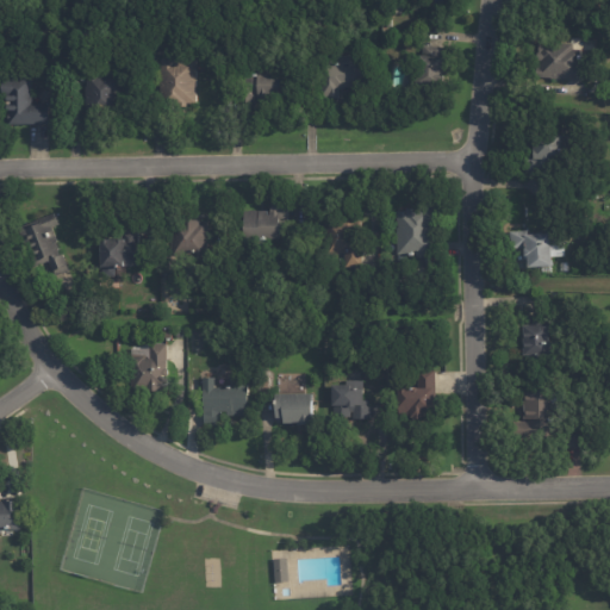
[(573,43),(574,43),(574,49),(582,49),(580,63),(585,63),(584,79),(537,78),(539,51),(540,51),(540,42),(573,43)]
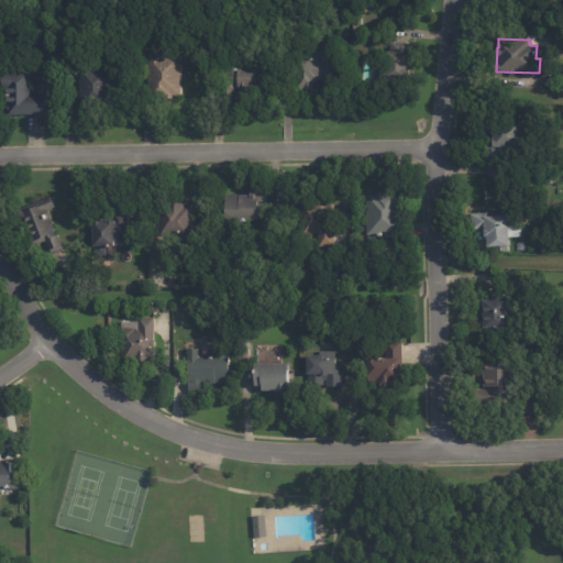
[(395,42),(408,43),(407,52),(409,52),(406,86),(390,84),(390,76),(385,76),(388,41),(395,42)]
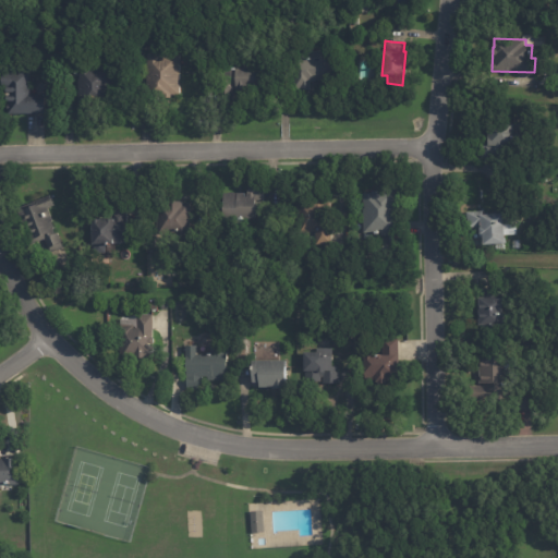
[(171,55),(181,55),(181,79),(180,79),(180,85),(181,85),(181,94),(172,94),(172,96),(160,96),(160,94),(149,95),(148,61),(141,61),(141,50),(149,50),(149,52),(164,52),(164,55),(171,55)]
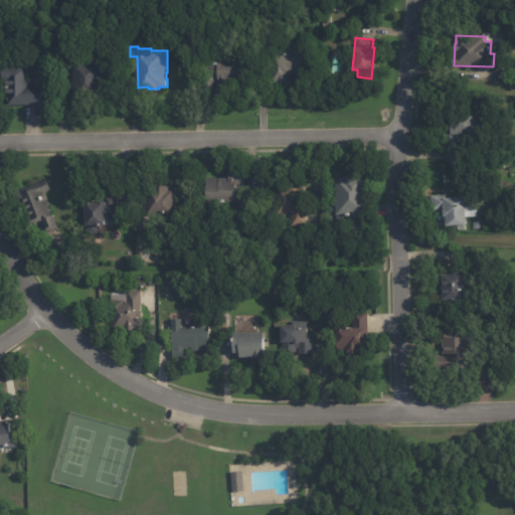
[(272,88),(272,46),(312,46),(312,78),(295,78),(295,73),(292,73),(292,74),(288,74),(288,88),(272,88)]
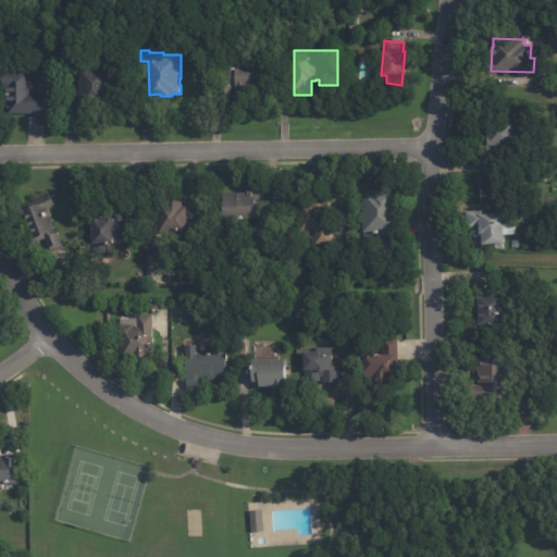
[(246,66),(261,66),(261,87),(235,88),(235,95),(222,95),(221,60),(246,60),(246,66)]
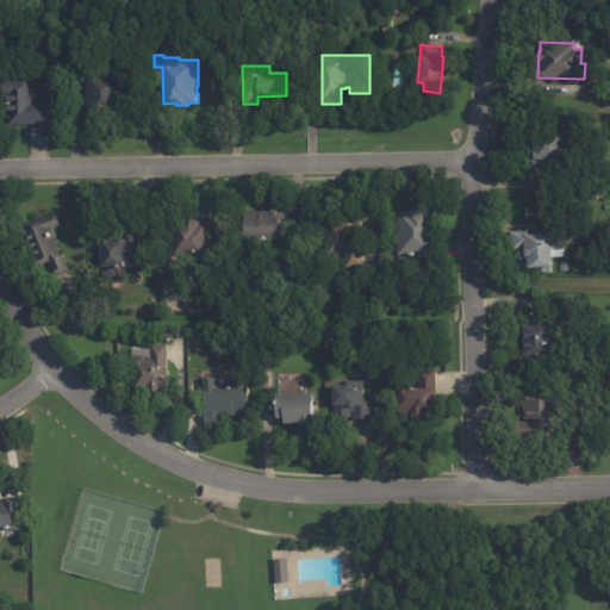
[(87,117),(88,69),(104,70),(104,73),(125,74),(123,122),(87,120),(87,117)]
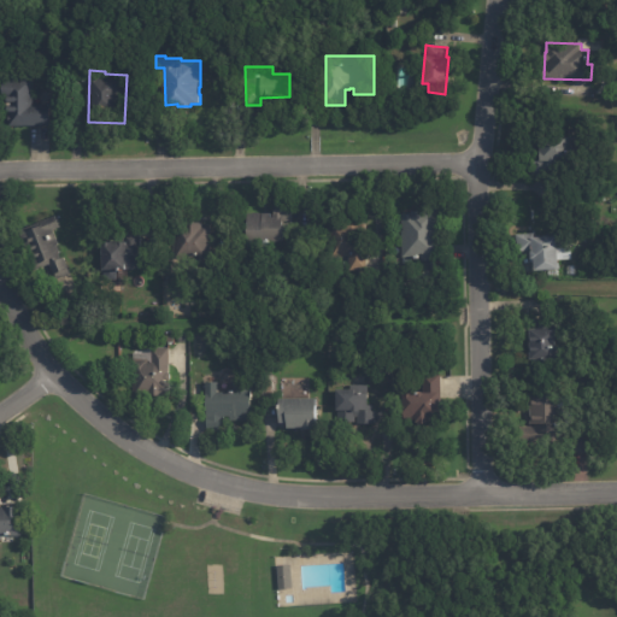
[(34,92),(34,104),(51,104),(52,124),(6,127),(5,80),(34,78),(34,92)]
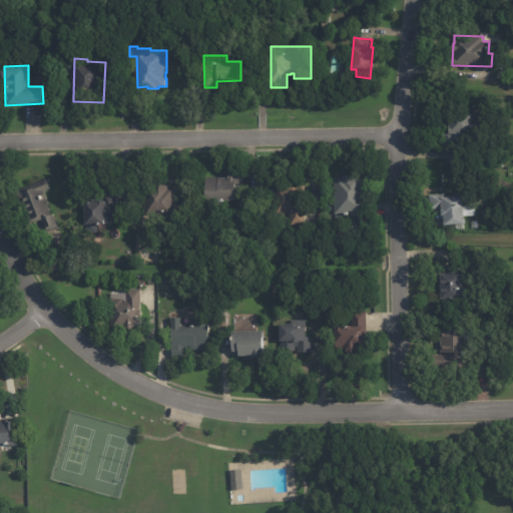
[(472,113),(471,145),(443,144),(444,129),(448,129),(449,120),(447,120),(448,112),(472,113)]
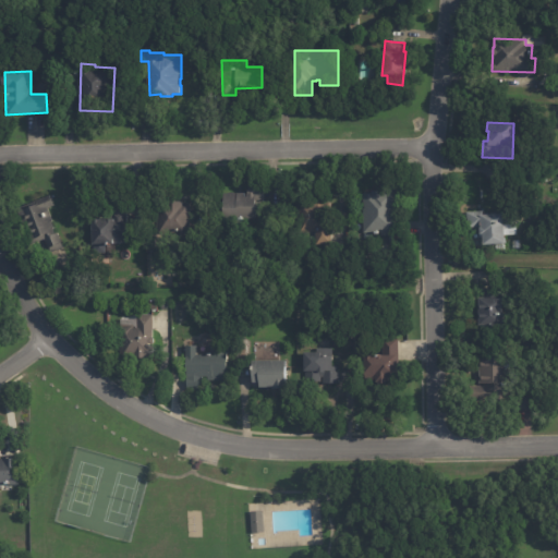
[(265,190),(265,201),(256,201),(257,218),(222,219),(221,192),(243,192),(243,196),(249,196),(249,182),(265,182),(265,190)]
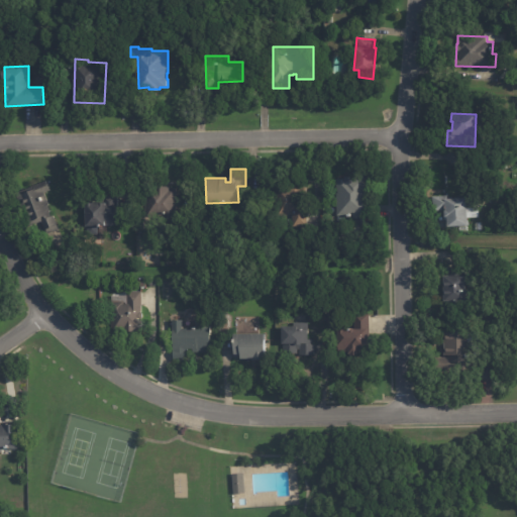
[(369,204),(369,217),(353,217),(353,215),(337,215),(337,179),(345,179),(345,176),(357,176),(357,173),(369,173),(369,204)]
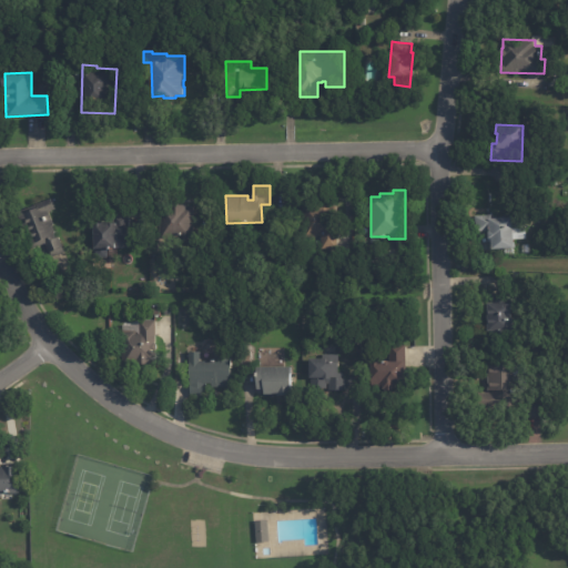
[(66,251),(48,259),(41,244),(32,249),(17,213),(52,198),(57,209),(49,211),(66,251)]
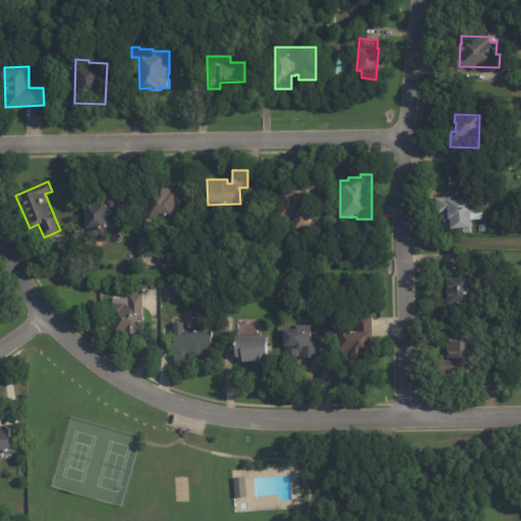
[(311,198),(311,227),(296,227),(296,216),(279,216),(279,184),(296,184),(296,186),(303,186),(303,189),(311,189),(311,198)]
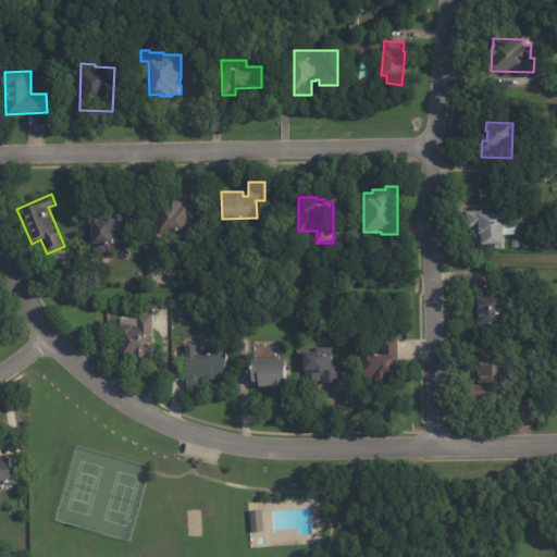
[(183,200),(183,202),(190,202),(189,235),(158,234),(160,201),(170,201),(170,199),(183,200)]
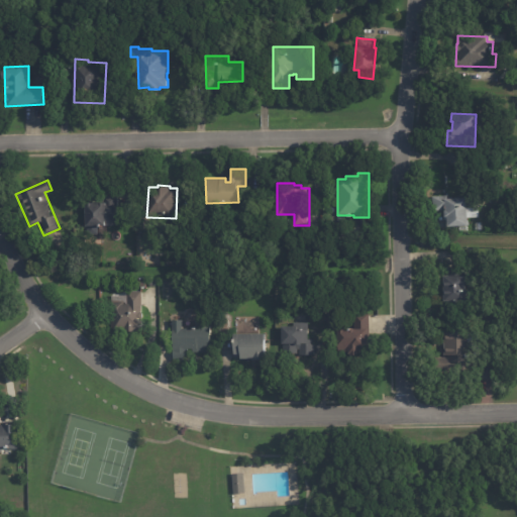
[(469,220),(469,224),(448,226),(447,216),(445,216),(445,211),(446,211),(445,209),(434,210),(433,196),(448,195),(448,198),(467,196),(469,220)]
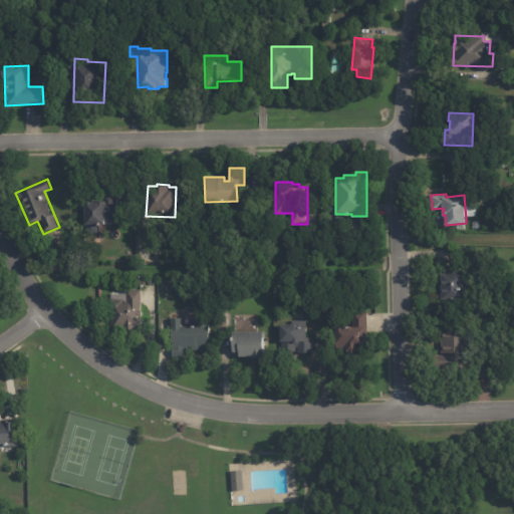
[(117,202),(117,224),(105,224),(105,238),(84,238),(84,200),(99,200),(99,201),(117,201),(117,202)]
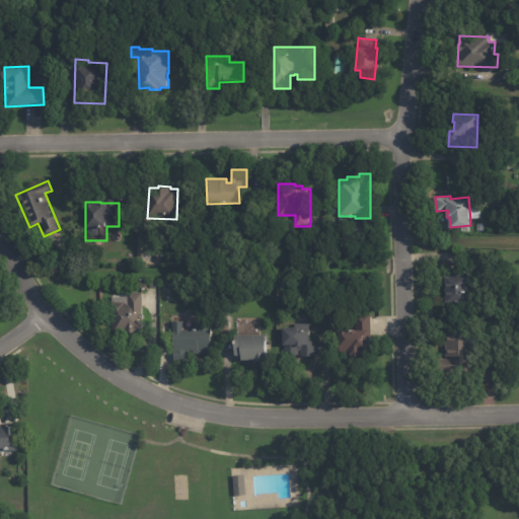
[(471,218),(470,202),(480,202),(482,217),(471,218)]
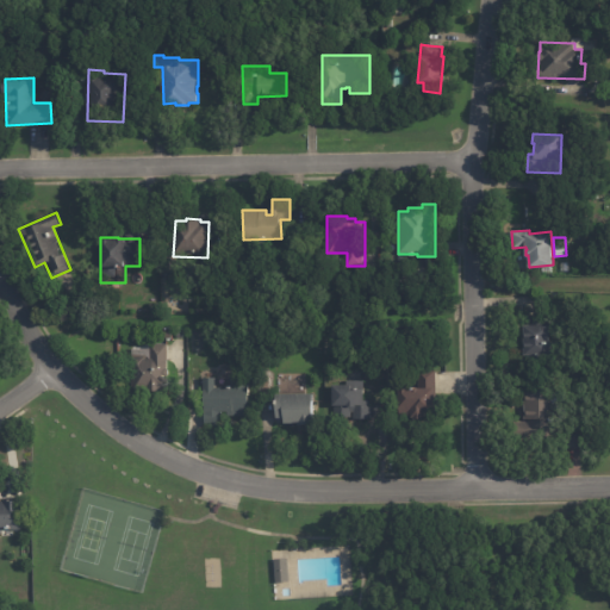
[(524,325),(529,325),(529,315),(551,315),(552,362),(524,362),(524,325)]
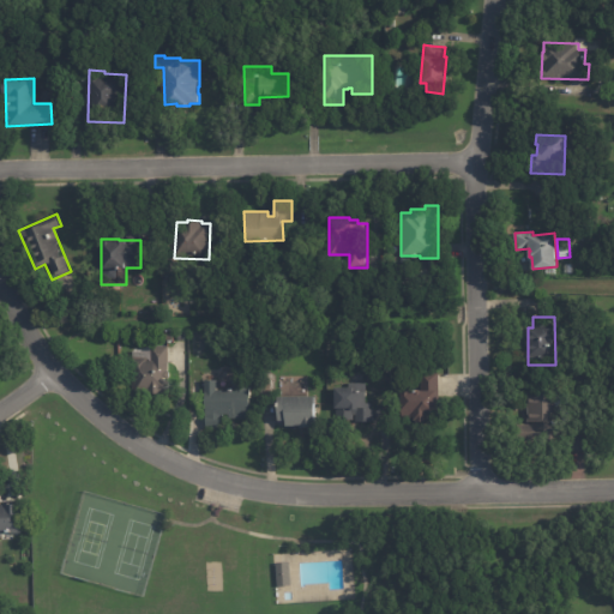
[(204,354),(192,354),(192,333),(204,333),(204,354)]
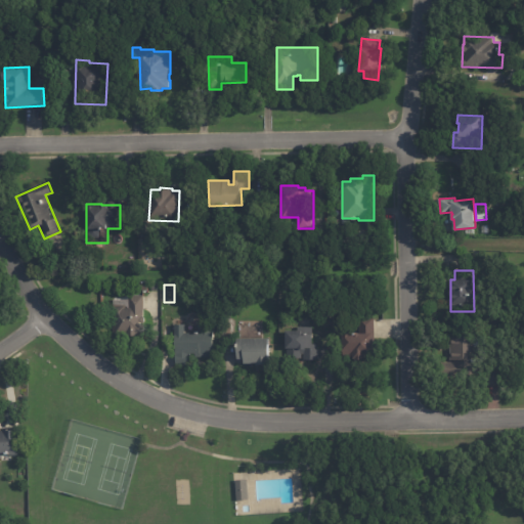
[(144,297),(144,336),(114,336),(115,305),(127,305),(127,308),(130,308),(130,295),(144,295),(144,297)]
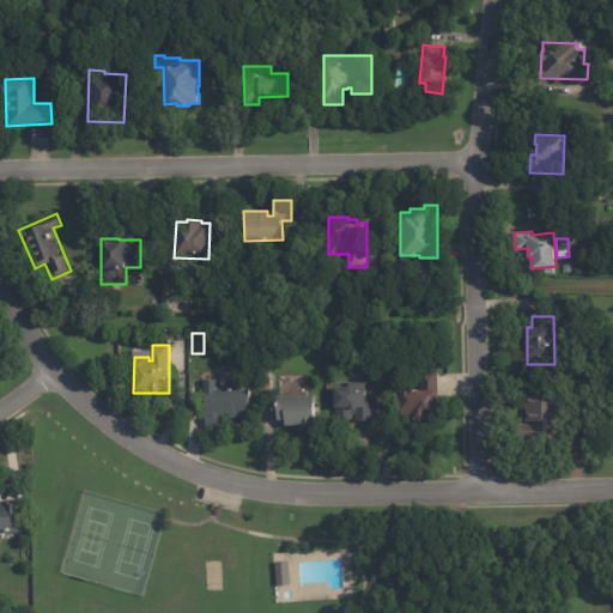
[(438,374),(438,400),(436,400),(436,417),(428,417),(428,419),(410,419),(410,416),(400,416),(400,389),(404,386),(407,386),(410,388),(410,390),(422,390),(422,371),(438,372),(438,374)]
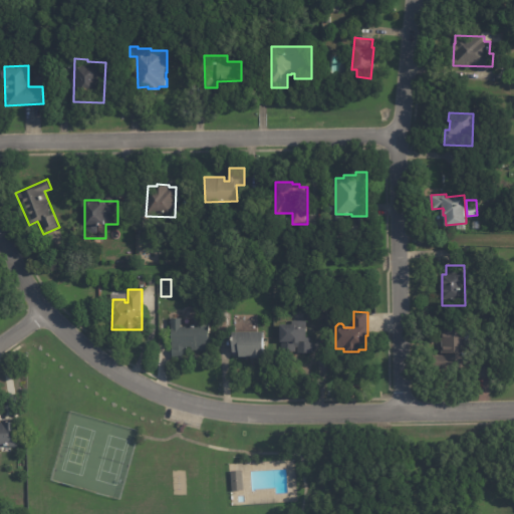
[(196,325),(209,325),(210,349),(192,350),(192,346),(187,346),(188,357),(174,358),(172,318),(182,317),(182,326),(196,325)]
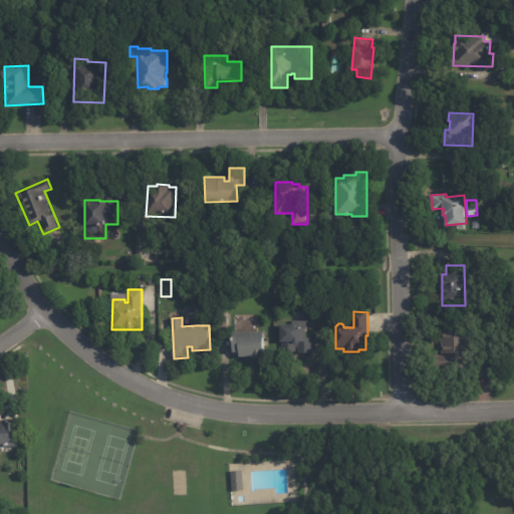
[(307,322),(307,336),(313,336),(314,352),(281,352),(281,323),(295,323),(295,320),(307,320),(307,322)]
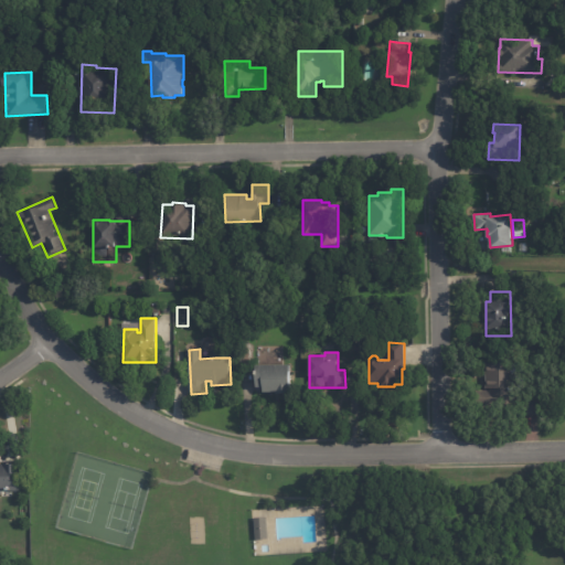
[(498,417),(491,417),(491,404),(483,404),(483,391),(487,391),(487,363),(524,363),(524,392),(512,392),(513,417),(498,417)]
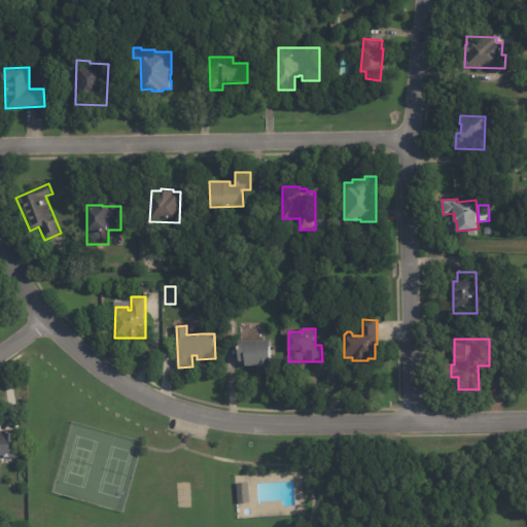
[(245,363),(245,361),(239,361),(238,341),(271,340),(271,366),(257,366),(257,364),(245,365),(245,363)]
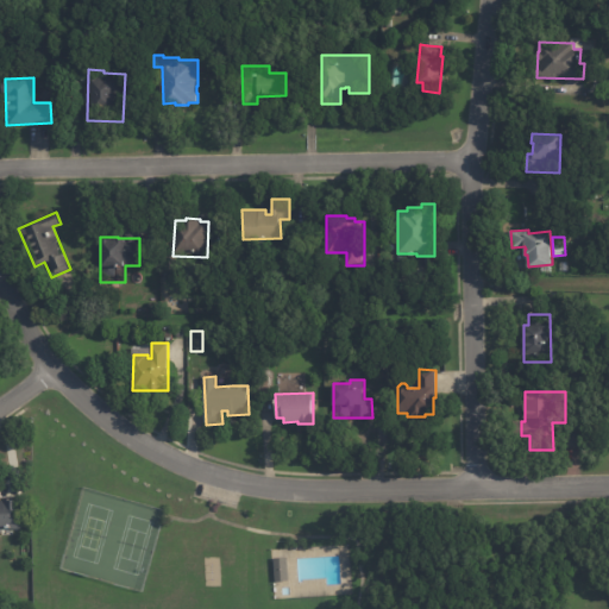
[(582,443),(582,446),(565,446),(565,431),(582,429),(582,443)]
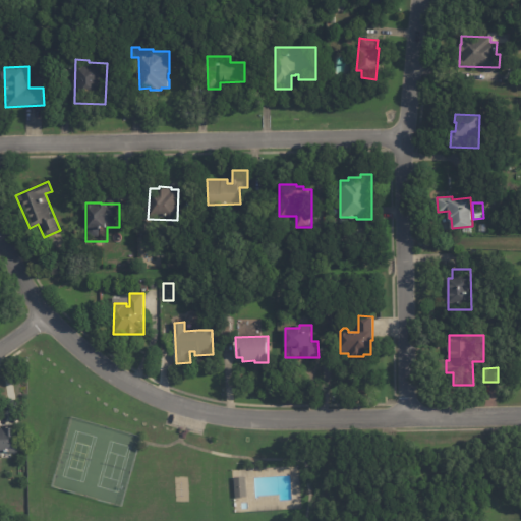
[(0,428),(4,428),(4,426),(11,426),(11,427),(19,427),(19,452),(2,452),(3,455),(0,455),(0,428)]
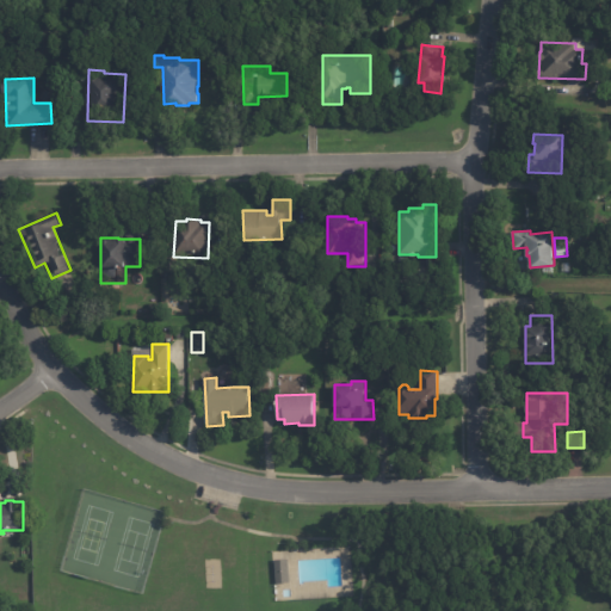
[(276,560),(289,559),(290,581),(278,582),(276,560)]
